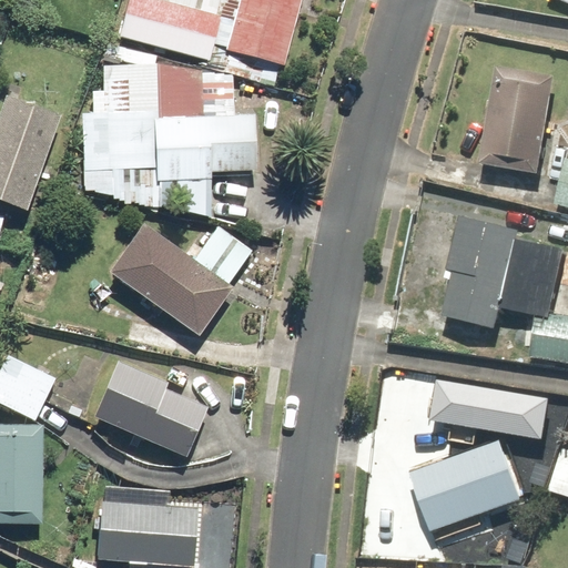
[(303,0),(130,0),(121,39),(211,61),(214,48),(230,51),(286,66),(303,0)]
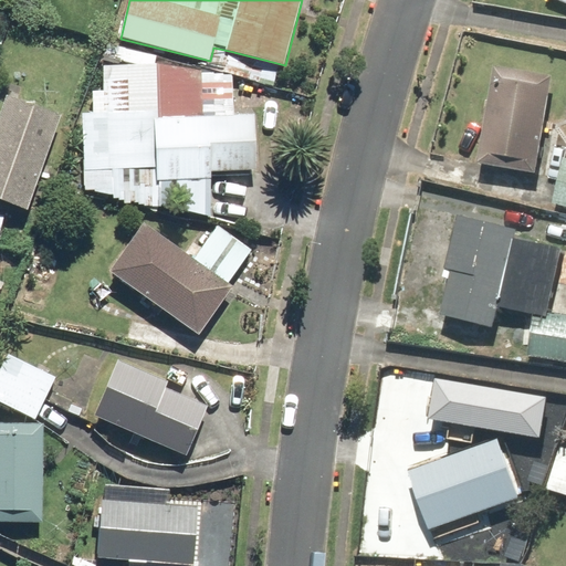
[(236,117),(234,72),(201,73),(201,65),(103,67),(104,93),(91,93),(92,116),(85,116),(86,197),(212,195),(212,173),(257,171),(255,117),(236,117)]
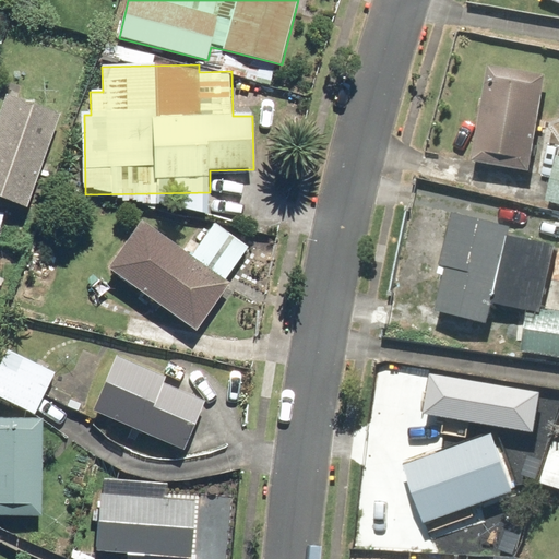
[(550,78),(494,68),(477,163),(534,173),(550,78)]
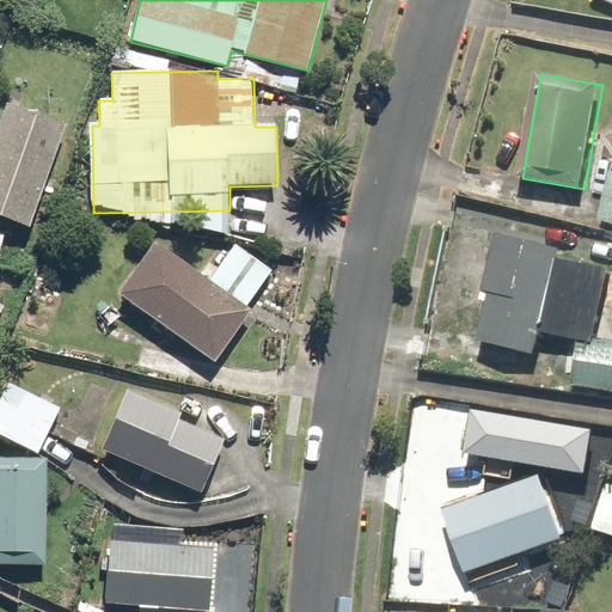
[(68,122),(8,101),(0,123),(0,218),(31,230),(68,122)]
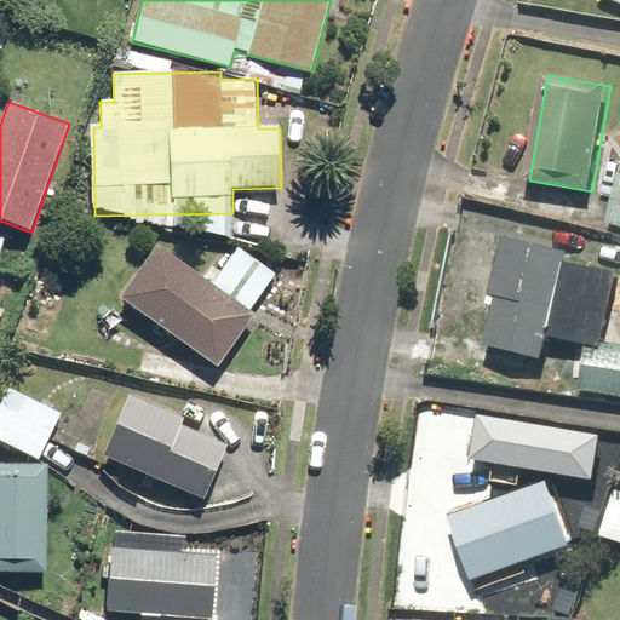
[(590,345),(580,390),(619,397),(619,343),(606,340),(619,269),(570,260),(573,251),(507,239),(495,302),(499,302),(489,348),(546,357),(550,338),(590,345)]
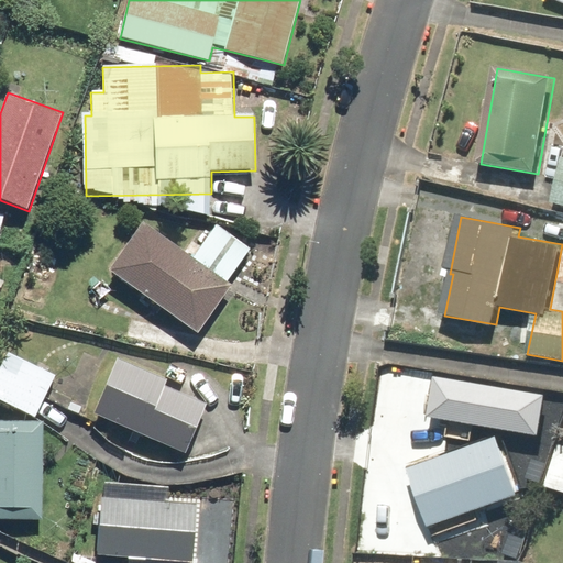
[(234,287),(228,282),(252,250),(216,222),(191,255),(146,222),(111,269),(198,334),(234,287)]
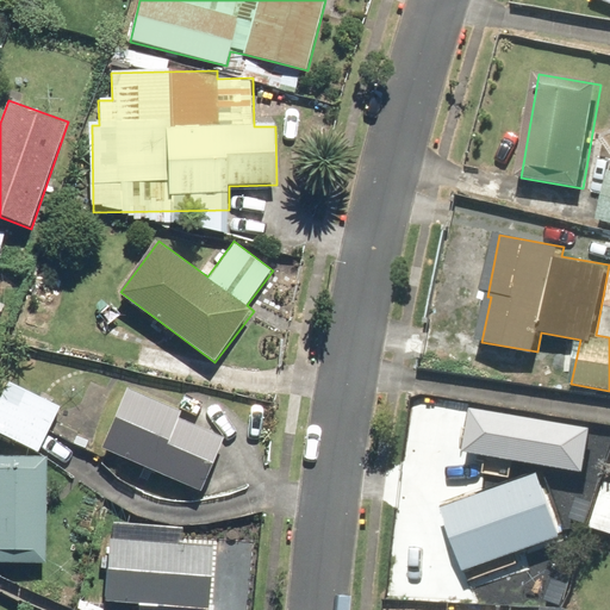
[(61,409),(17,381),(0,408),(0,430),(35,452),(61,409)]
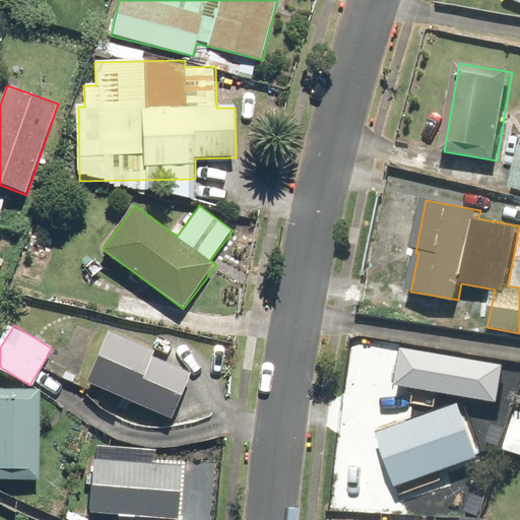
[(171,419),(191,375),(152,358),(154,352),(108,331),(84,381),(171,419)]
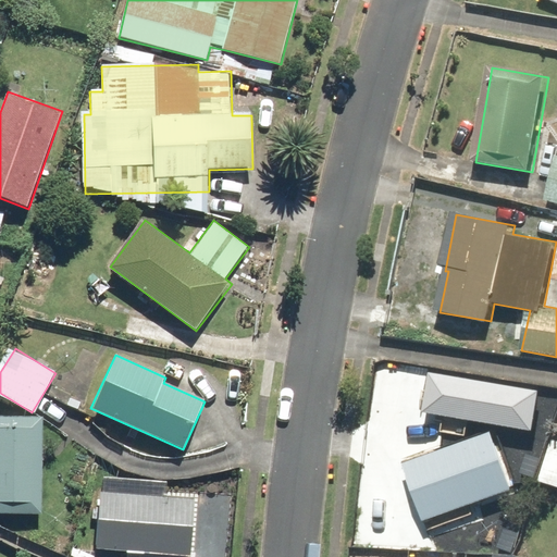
[(548,397),(505,393),(500,438),(544,443),(548,397)]
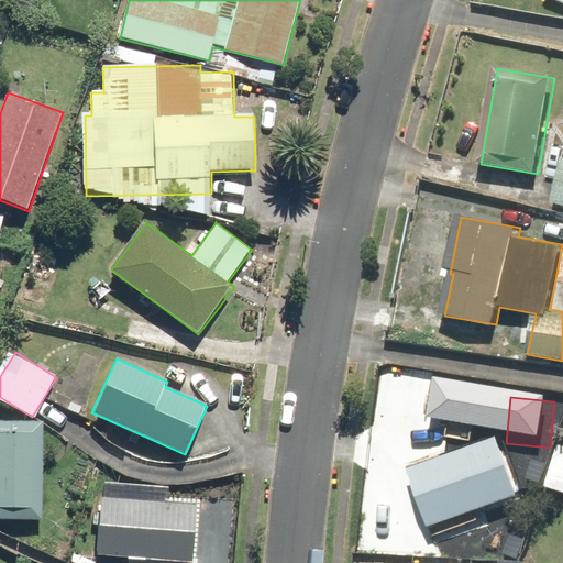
[(45,421),(0,420),(0,519),(43,521),(45,421)]
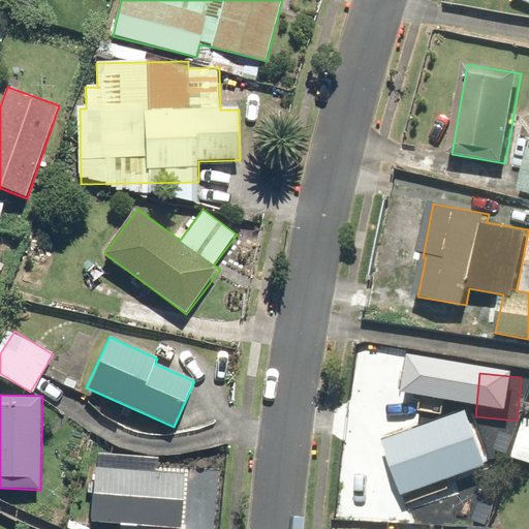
[(467,412),(385,442),(406,496),(488,466),(467,412)]
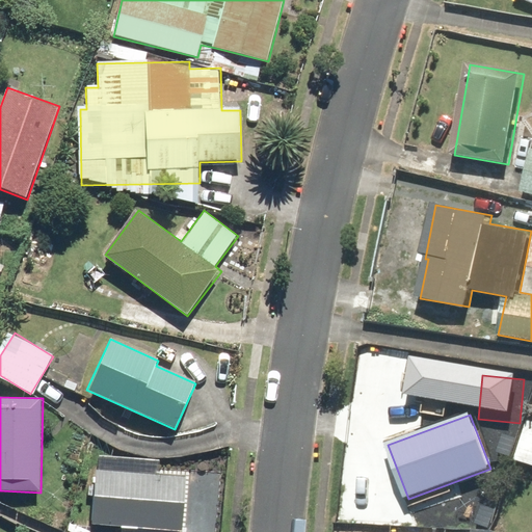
[(531,421),(529,421),(517,459),(531,463),(531,421)]
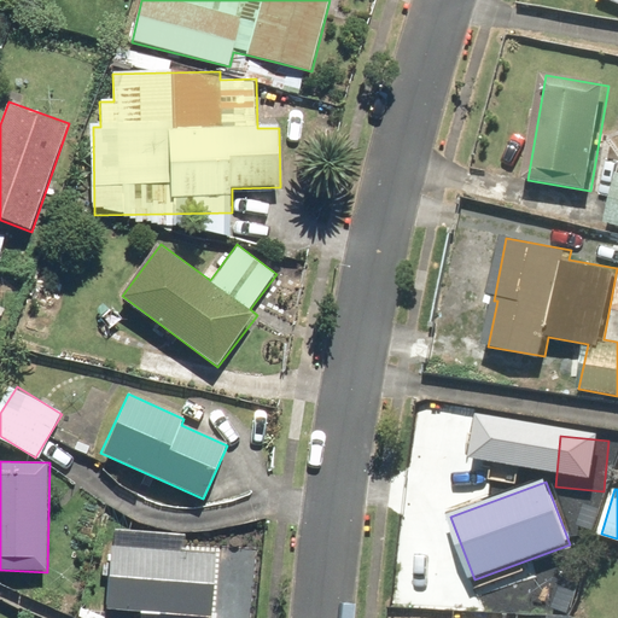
[(214,553),(111,547),(108,611),(210,617),(214,553)]
